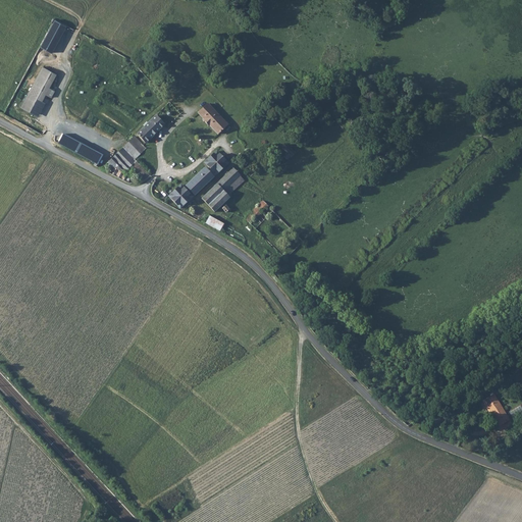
[(64,25),(53,20),(39,46),(50,52),(64,25)]
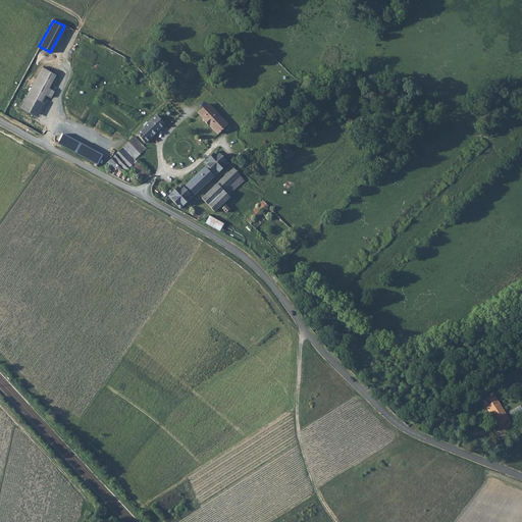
[(56,73),(40,65),(19,106),(35,114),(56,73)]
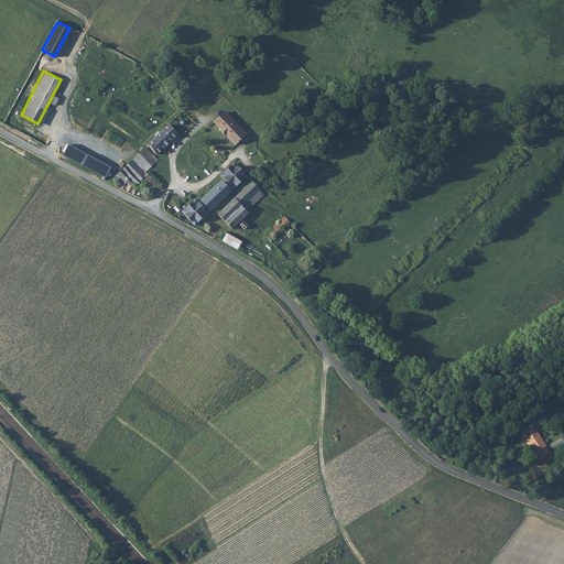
[(226,114),(216,123),(227,139),(228,138),(236,145),(247,136),(226,114)]
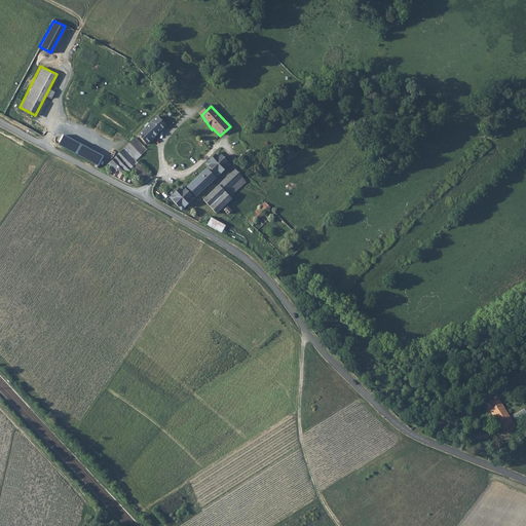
[(147,145),(166,126),(157,116),(138,136),(147,145)]
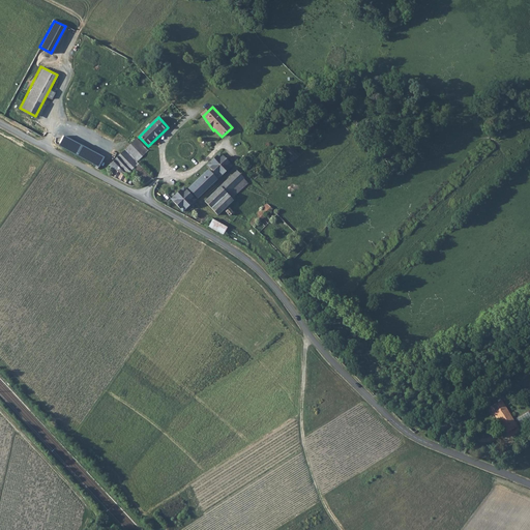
[(118,181),(149,151),(137,139),(101,172),(118,181)]
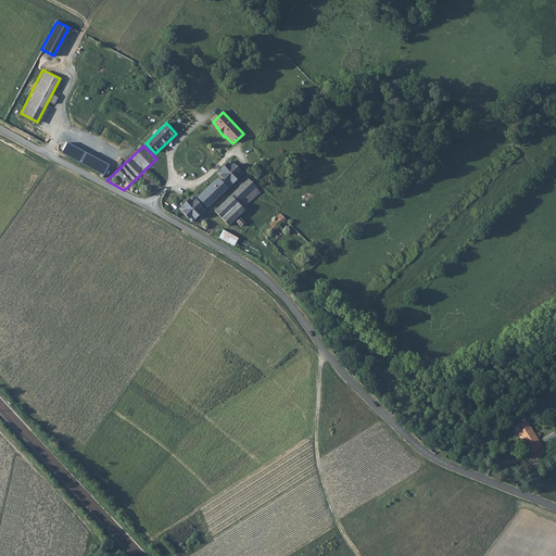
[(306,164),(302,167),(306,172),(310,167),(312,168),(315,165),(315,164),(306,154),(301,159),(306,164)]
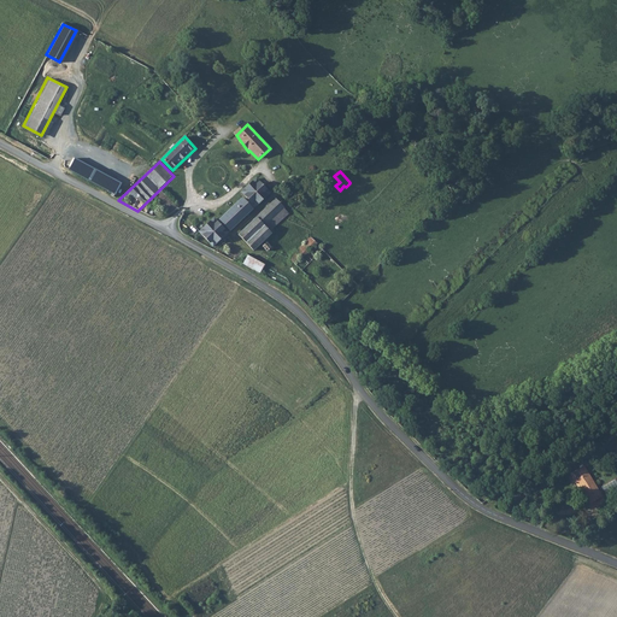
[(257,180),(244,193),(257,207),(270,195),(257,180)]
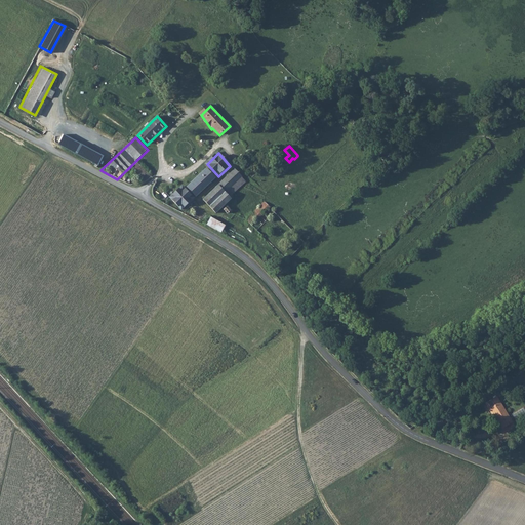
[(216,178),(208,169),(189,189),(197,197),(216,178)]
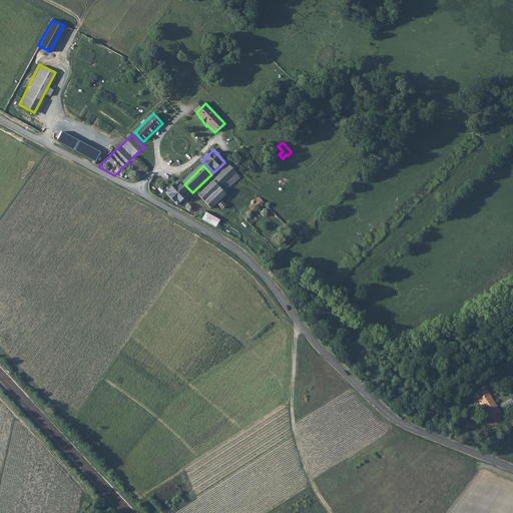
[(214,182),(220,188),(235,173),(229,167),(214,182)]
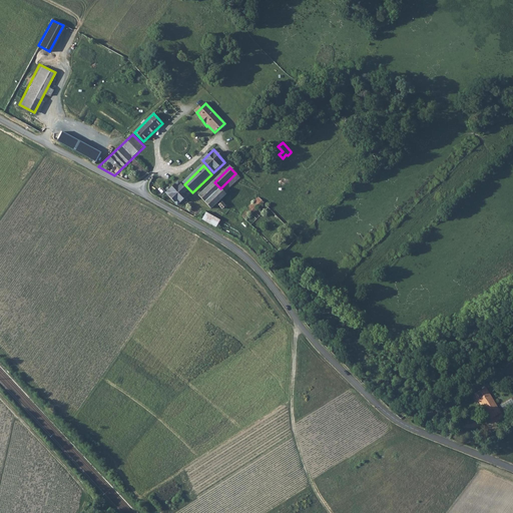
[(225,196),(223,194),(240,178),(235,173),(220,188),(214,182),(199,197),(211,209),(216,204),(221,210),(225,207),(219,201),(225,196)]
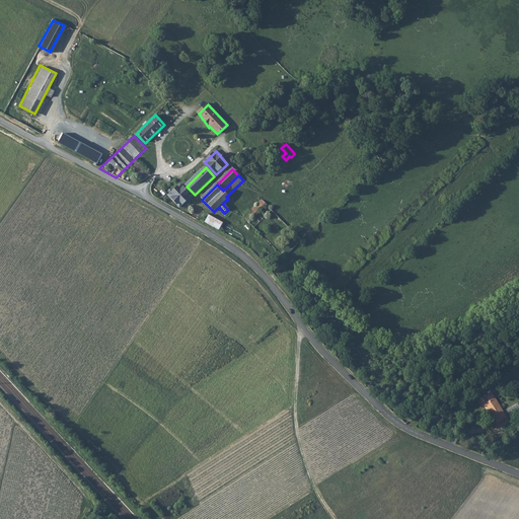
[(180,186),(168,197),(180,209),(192,198),(180,186)]
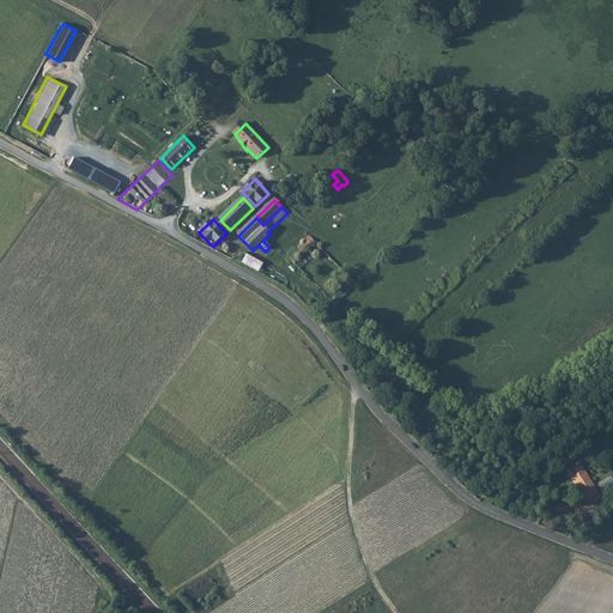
[(289,259),(301,271),(322,249),(310,237),(289,259)]
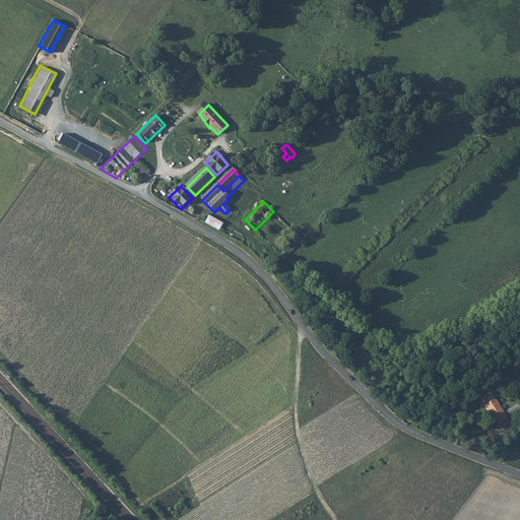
[(204,222),(218,232),(223,223),(208,214),(204,222)]
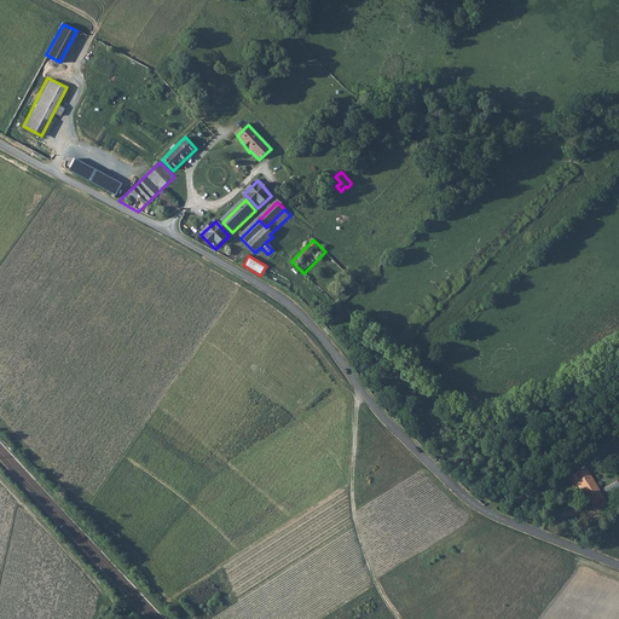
[(574,474),(593,505),(601,501),(603,504),(607,502),(585,467),(574,474)]
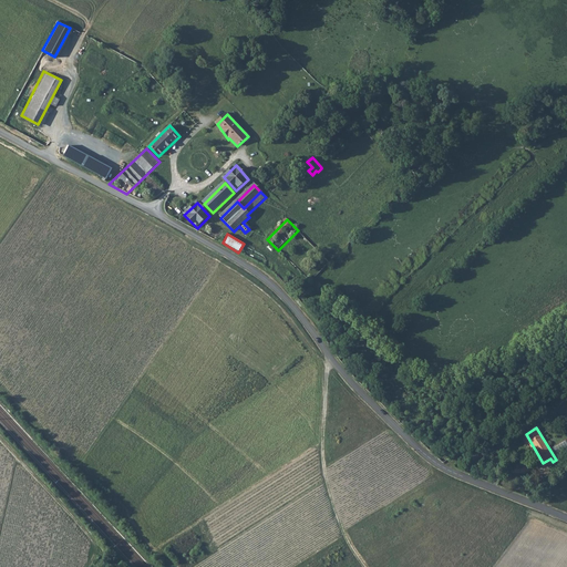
All buildings are outlined.
